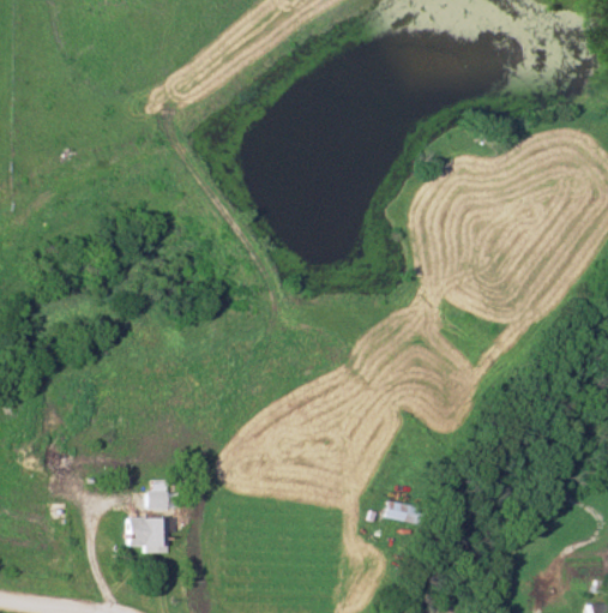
[(145,510),(167,510),(167,480),(145,480),(145,510)]
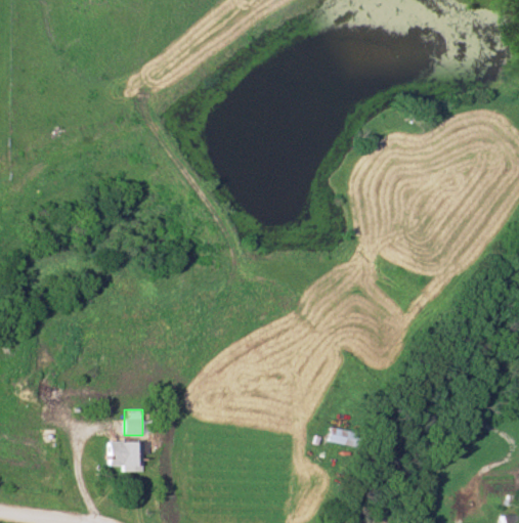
[(352,447),(355,432),(330,427),(327,442),(352,447)]
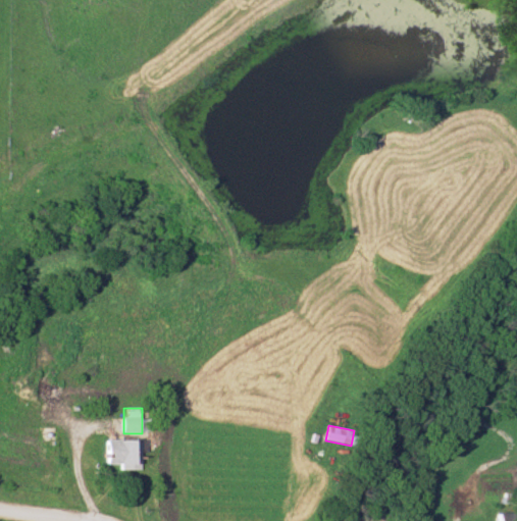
[(120,464),(120,469),(140,469),(140,439),(105,439),(105,464),(120,464)]
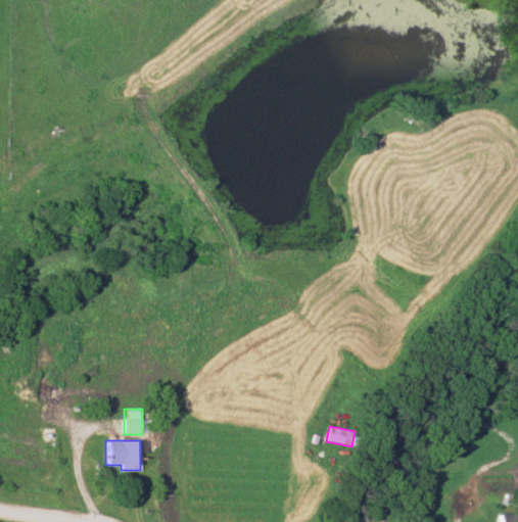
[(517,512),(501,512),(500,521),(517,521),(517,512)]
